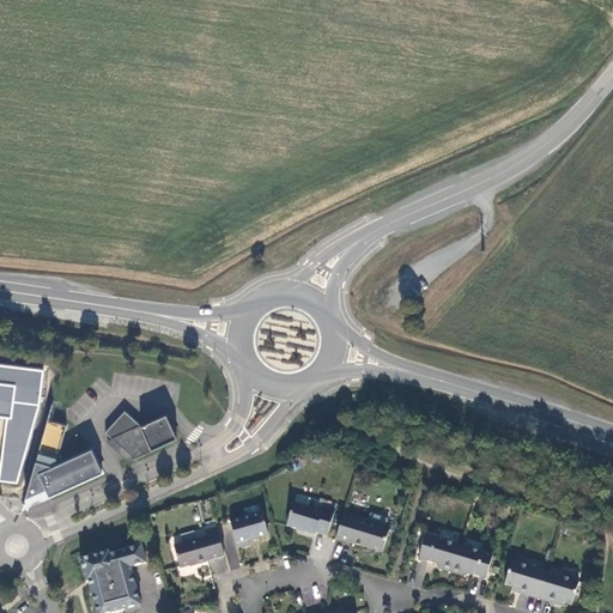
[(0,394),(0,453),(20,455),(25,423),(31,424),(34,400),(0,394)]
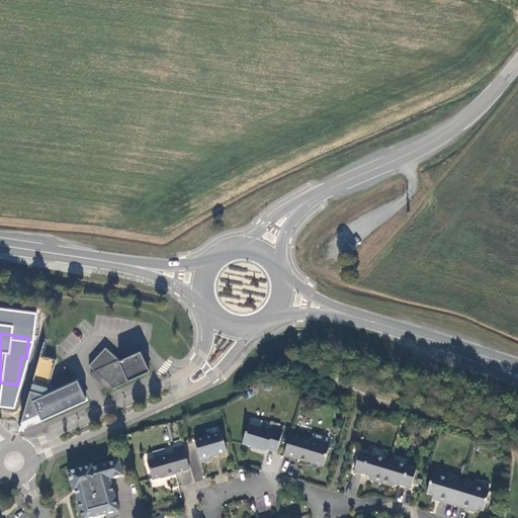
[(121,383),(149,371),(141,351),(119,360),(118,359),(105,347),(89,365),(94,370),(112,387),(118,380),(121,383)]
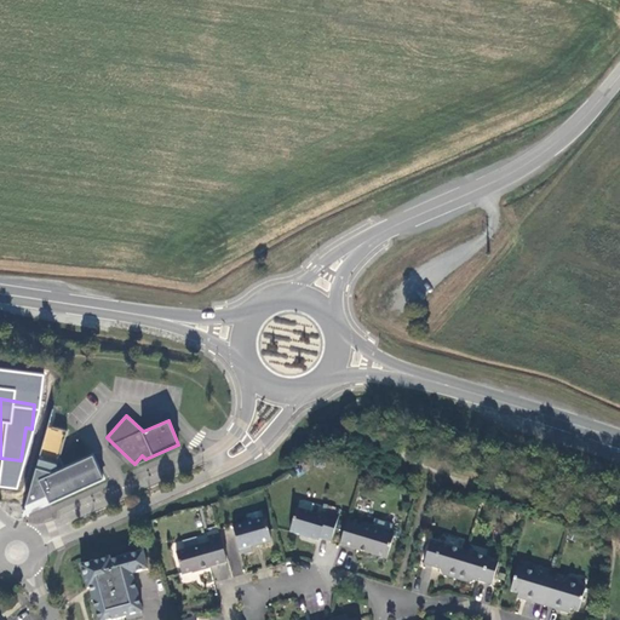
[(135,464),(113,443),(107,446),(131,468),(181,445),(168,418),(142,430),(143,431),(168,420),(178,445),(145,459),(142,455),(135,464)]
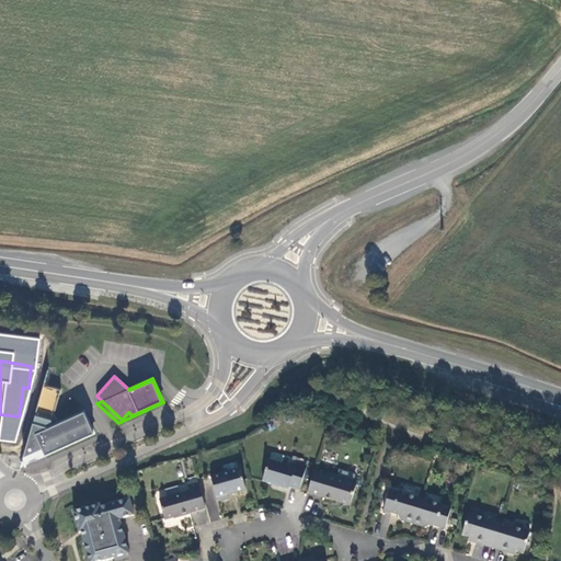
[(61,390),(43,385),(23,456),(42,448),(45,454),(93,433),(83,412),(54,425),(52,419),(53,419),(55,413),(61,390)]
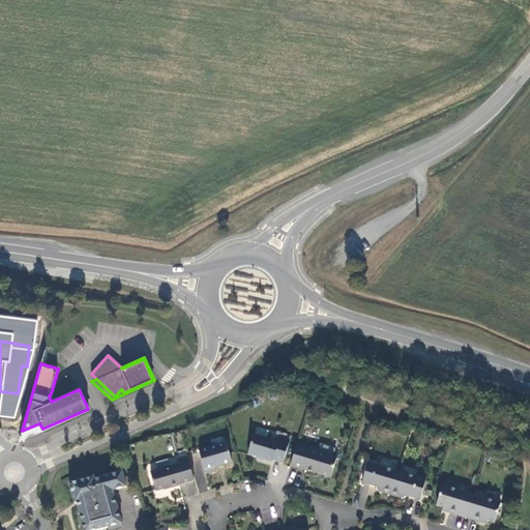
[(55,398),(52,390),(50,395),(49,395),(51,402),(79,389),(88,409),(42,429),(39,423),(22,431),(19,441),(90,410),(80,386),(55,398)]
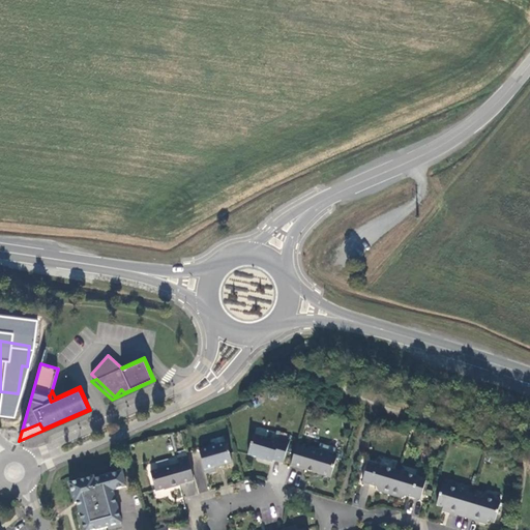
[(273,461),(283,464),(289,442),(278,439),(278,442),(254,435),(248,454),(264,460),(264,461),(272,463),(273,461)]
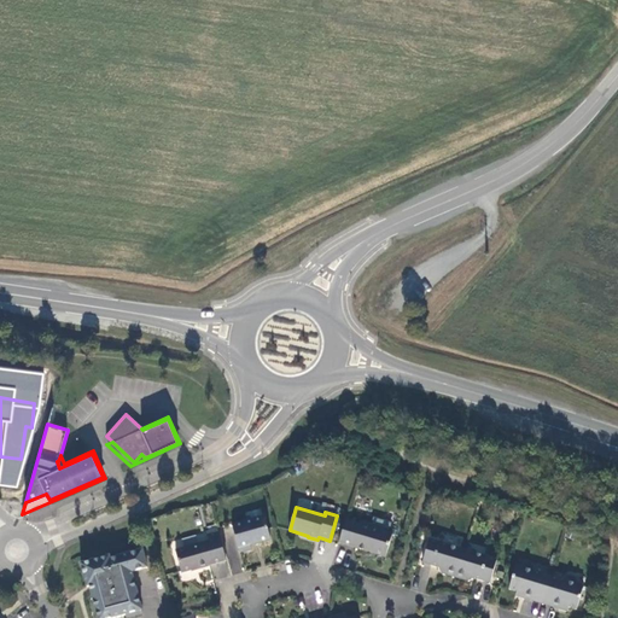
[(250,546),(270,540),(264,517),(232,526),(240,553),(251,551),(250,546)]
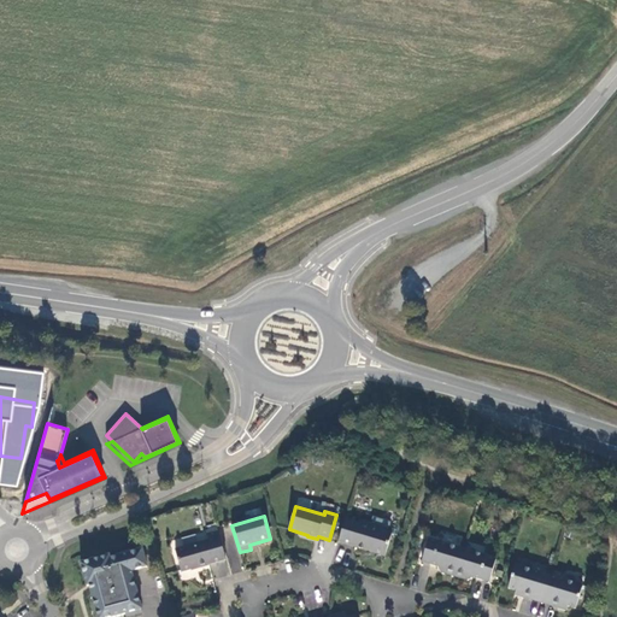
[(371,523),(363,521),(362,524),(346,519),(339,542),(385,557),(392,534),(374,528),(371,523)]
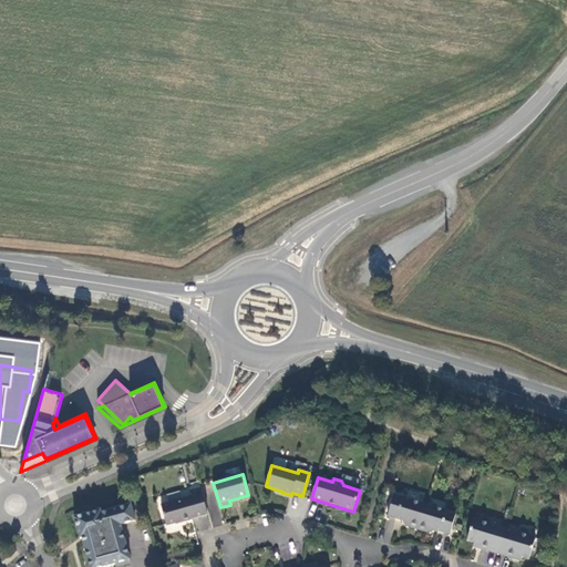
[(192,518),(207,514),(199,486),(191,488),(193,496),(161,505),(166,526),(182,522),(182,523),(192,519),(192,518)]
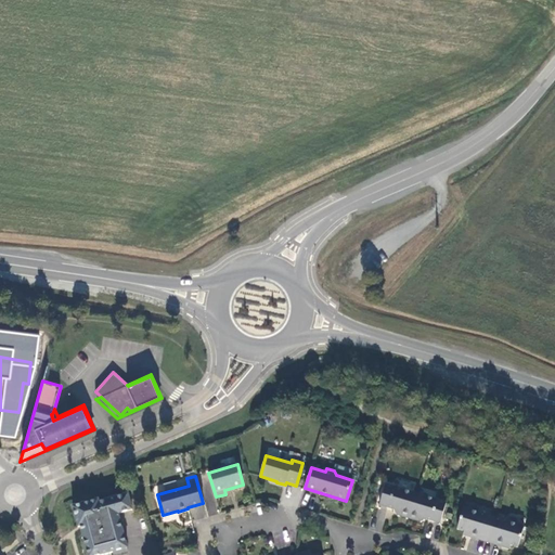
[(396,515),(409,518),(416,494),(386,485),(379,505),(395,510),(395,512),(396,515)]
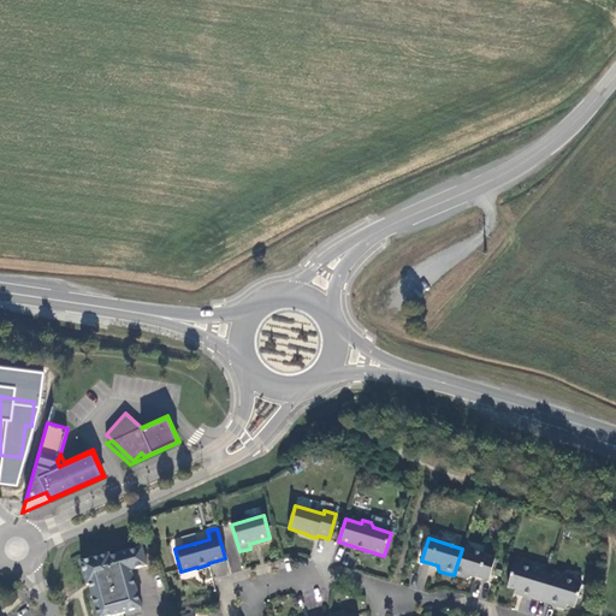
[(131,570),(147,566),(142,549),(110,557),(108,555),(81,563),(87,585),(89,585),(98,615),(113,615),(125,612),(126,615),(143,611),(131,570)]
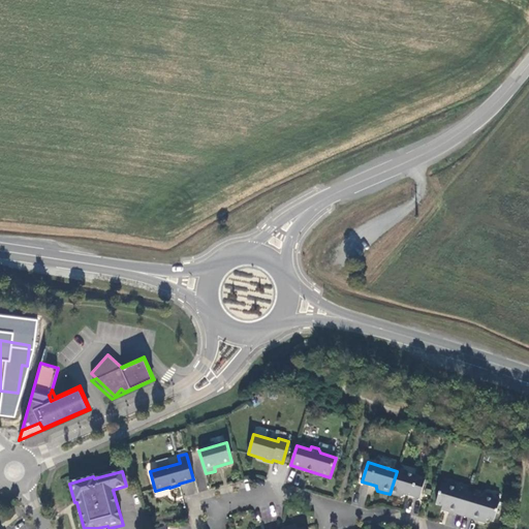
[(397,471),(390,494),(401,498),(404,496),(405,495),(419,499),(426,479),(397,471)]
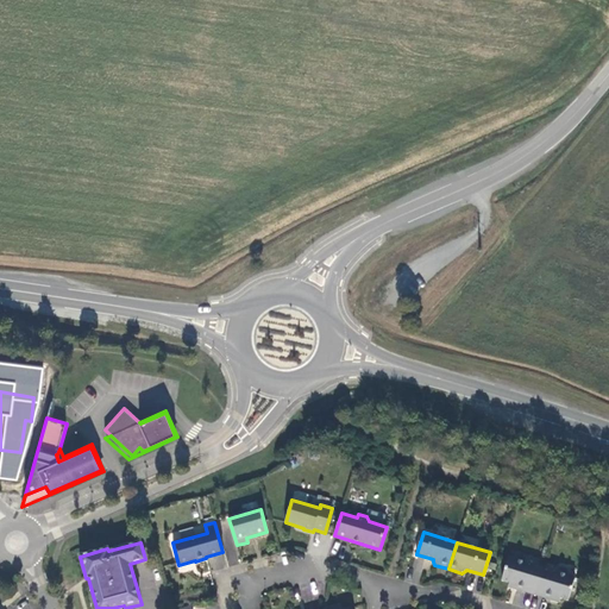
[(508,588),(533,595),(541,567),(508,558),(502,581),(509,583),(508,588)]
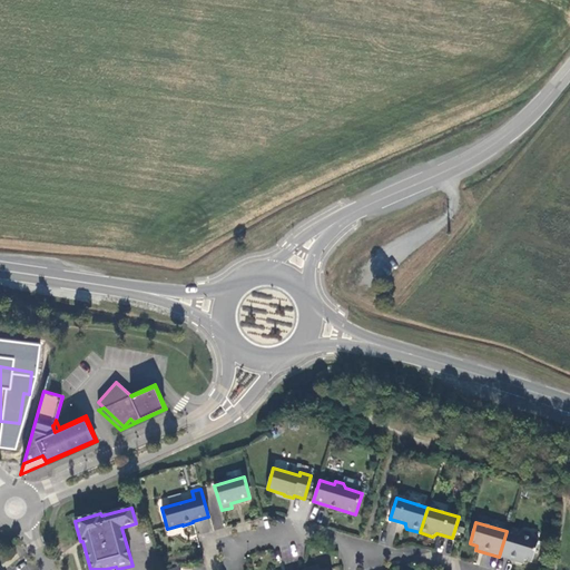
[(507,531),(499,557),(523,564),(524,560),(532,562),(538,541),(507,531)]
